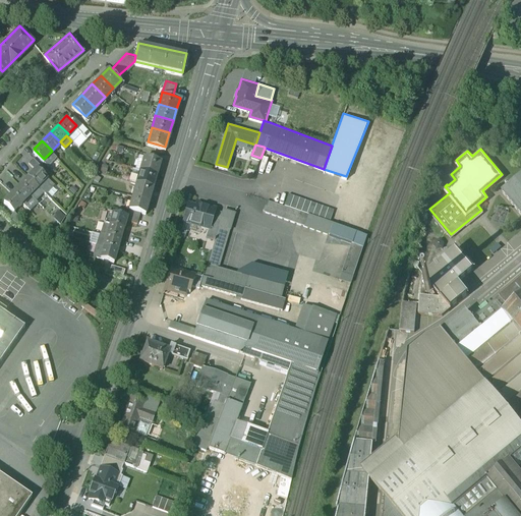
[(52,151),(44,159),(48,164),(57,155),(52,151)]
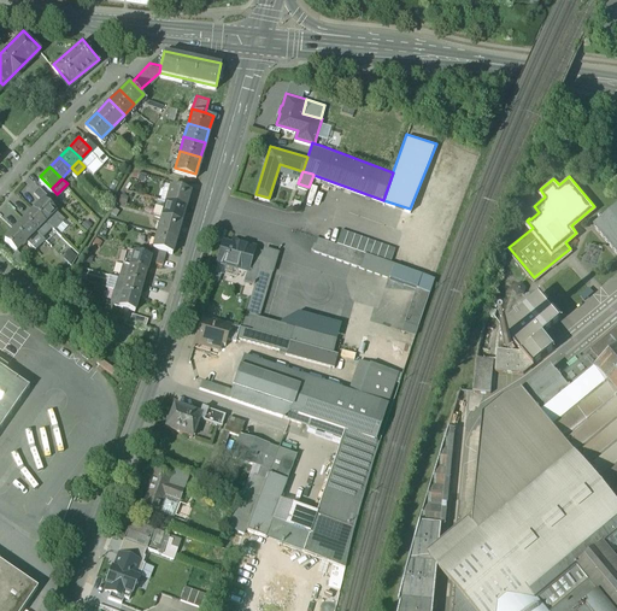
[(191,188),(171,182),(166,198),(186,204),(191,188)]
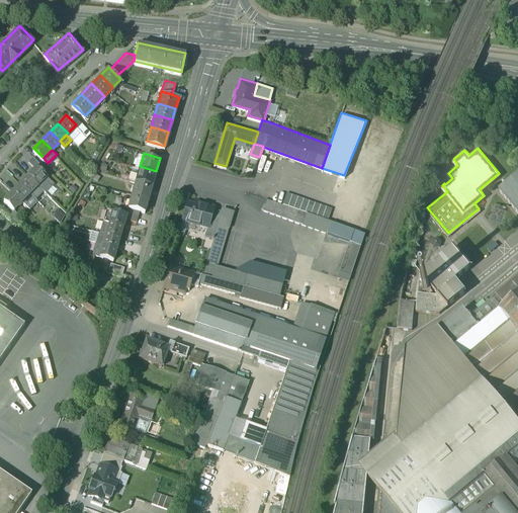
[(46,167),(32,155),(28,160),(34,166),(35,165),(42,171),(46,167)]
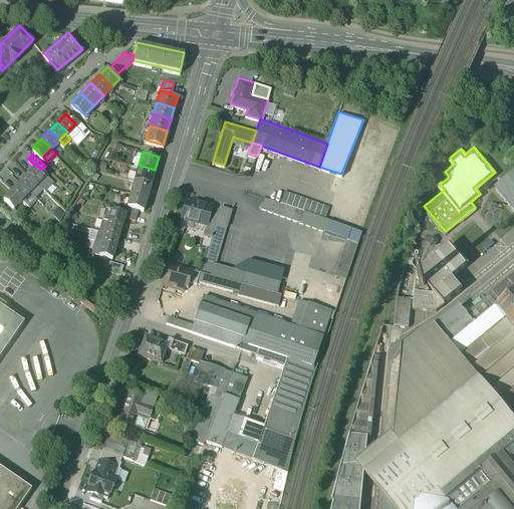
[(42,170),(35,164),(34,165),(28,172),(38,182),(46,174),(42,170)]
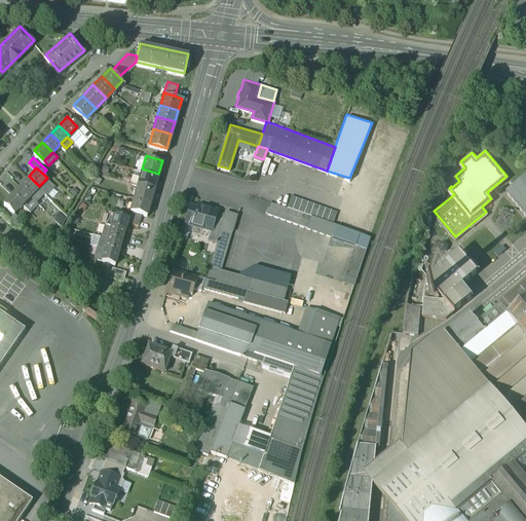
[(158,174),(142,169),(138,182),(155,187),(158,174)]
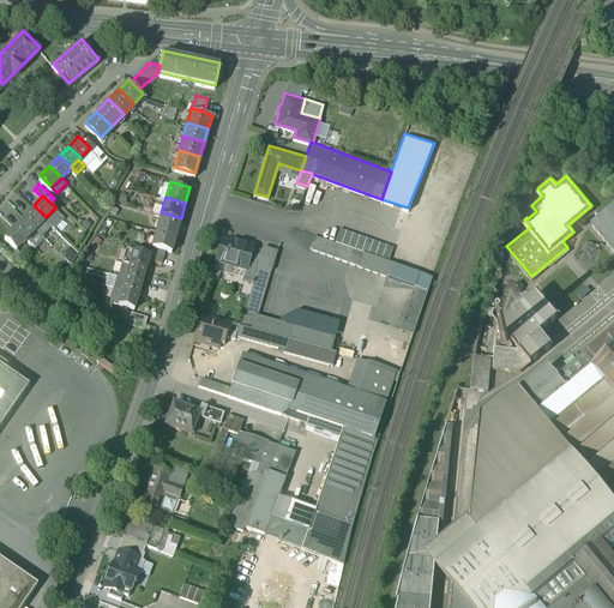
[(613,202),(599,215),(597,214),(595,215),(597,217),(591,222),(613,248),(613,202)]
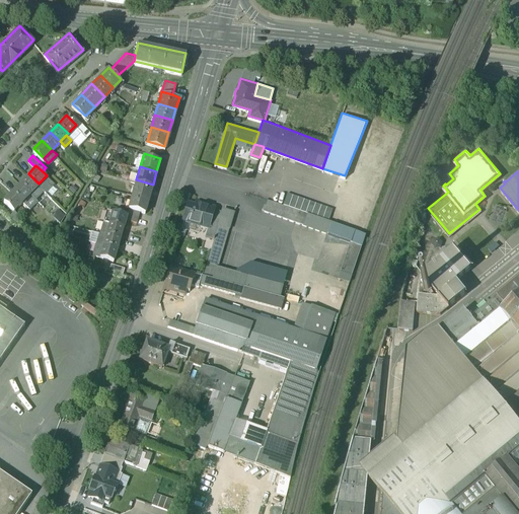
[(28,173),(20,182),(30,193),(39,184),(28,173)]
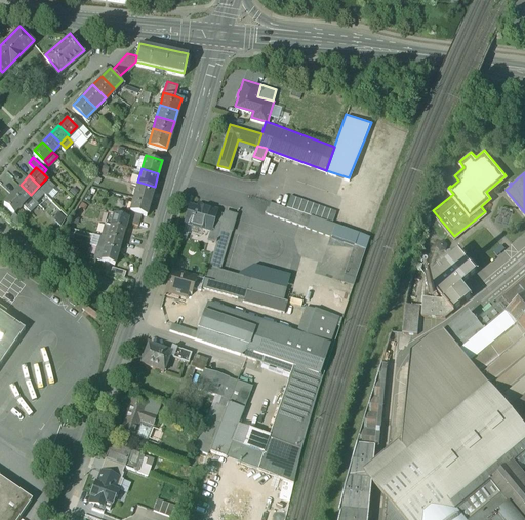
[(54,184),(47,177),(39,186),(46,193),(54,184)]
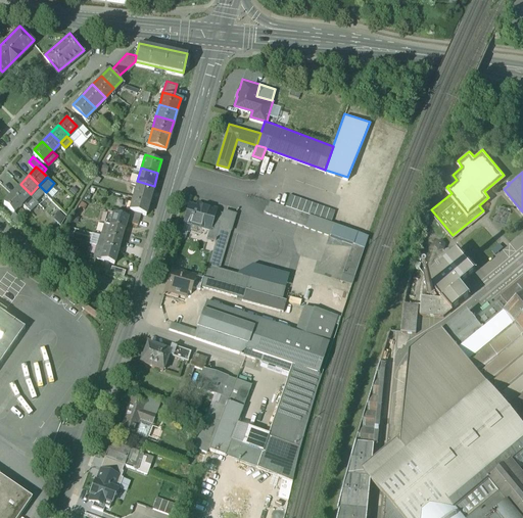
[(154,186),(137,181),(134,194),(150,199),(154,186)]
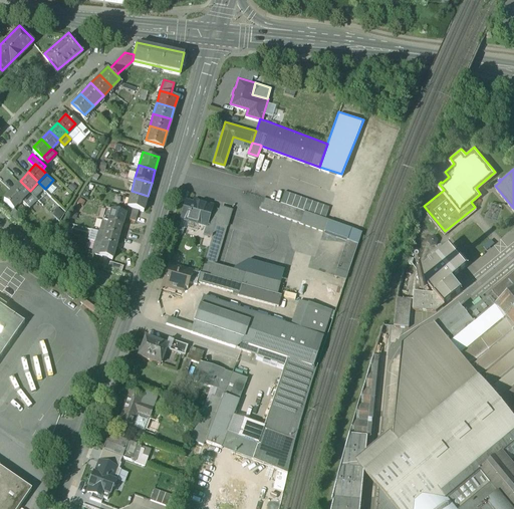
[(30,191),(20,181),(12,189),(22,199),(29,205),(37,197),(30,191)]
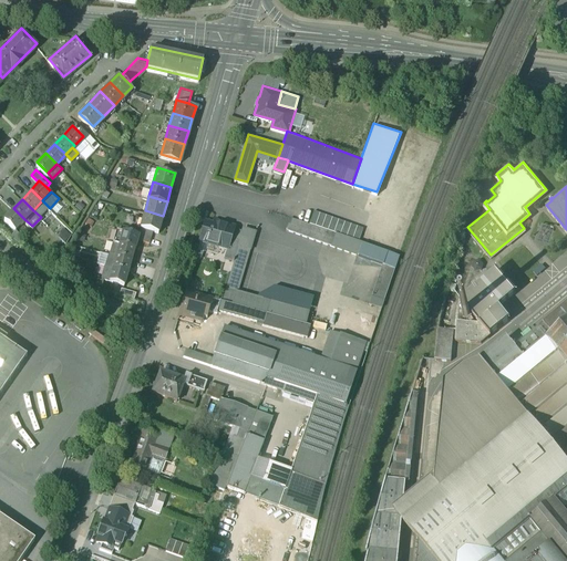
[(313,207),(309,221),(359,239),(363,226),(313,207)]
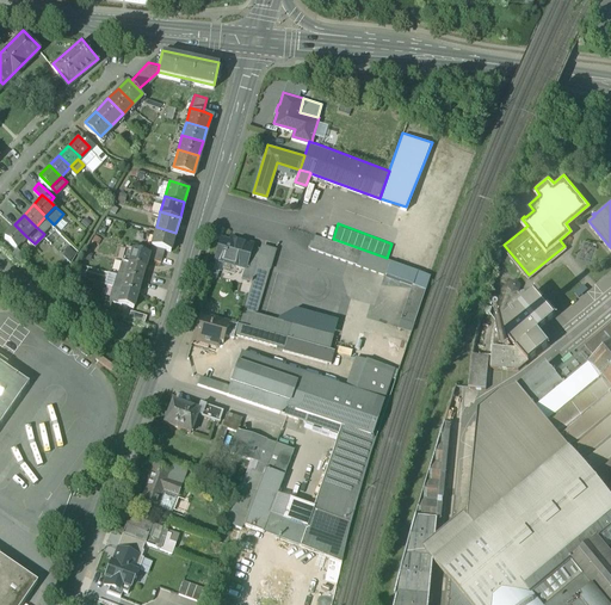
[(26,236),(14,224),(4,234),(17,246),(26,236)]
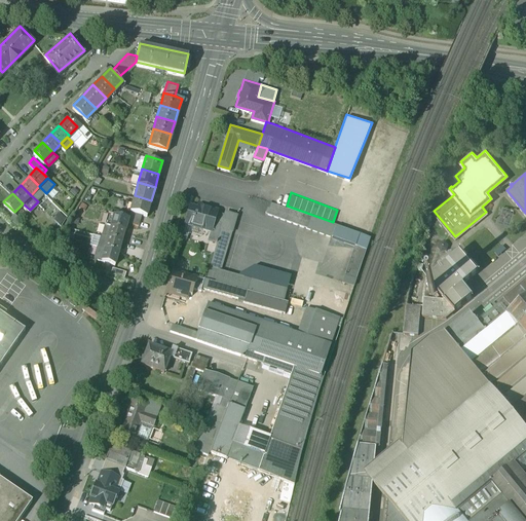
[(151,200),(135,195),(130,209),(142,212),(147,214),(151,200)]
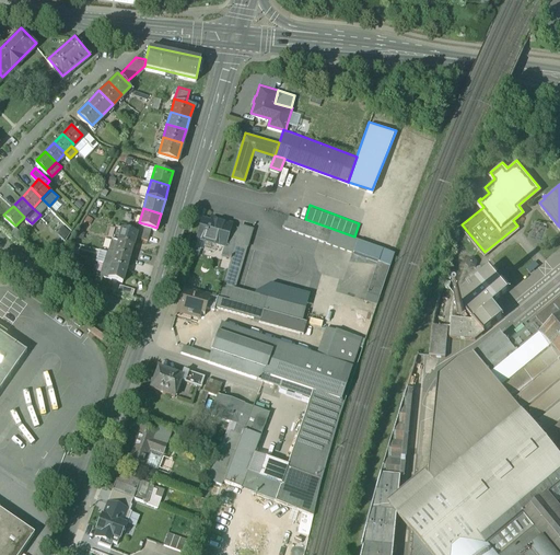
[(354,236),(305,219),(287,212),(282,224),(353,250),(358,238),(354,236)]
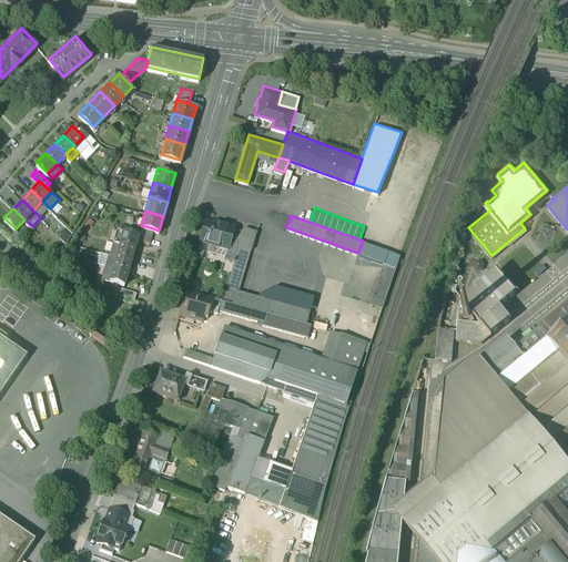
[(234,225),(214,220),(213,223),(206,221),(201,241),(227,248),(231,236),(233,228),(234,225)]
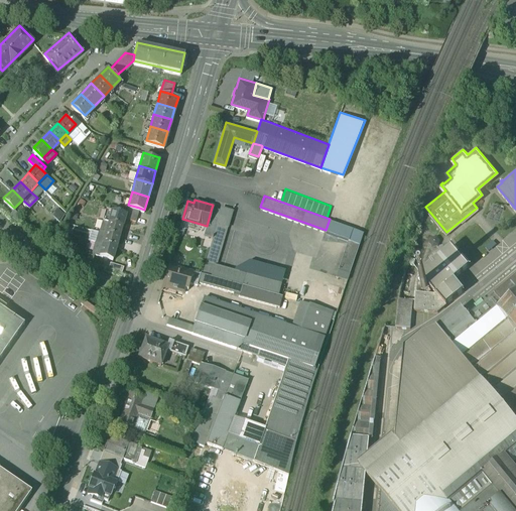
[(139,208),(128,205),(126,210),(137,214),(139,208)]
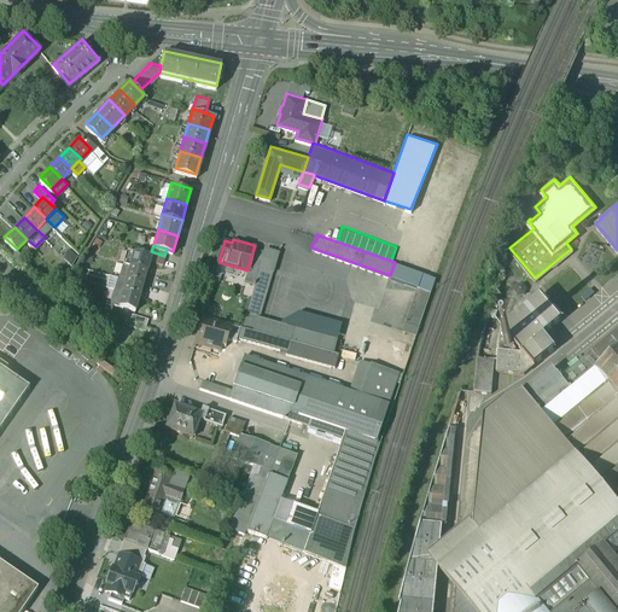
[(134,250),(127,248),(123,261),(130,263),(134,250)]
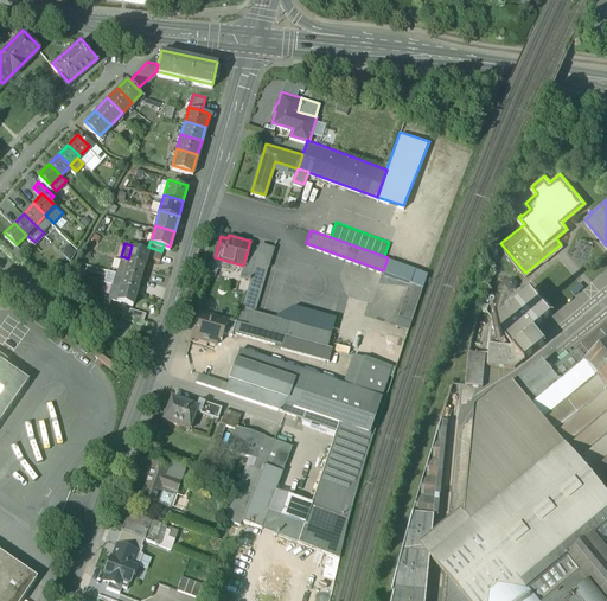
[(273,247),(261,243),(260,247),(249,244),(247,253),(257,256),(255,261),(268,264),(273,247)]
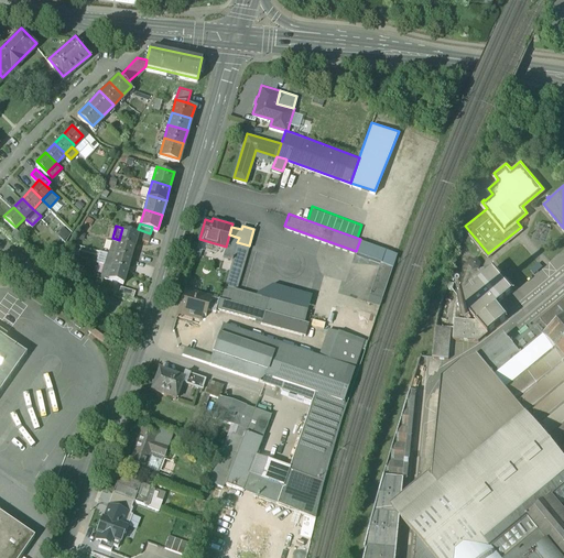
[(25,236),(15,227),(11,231),(21,240),(25,236)]
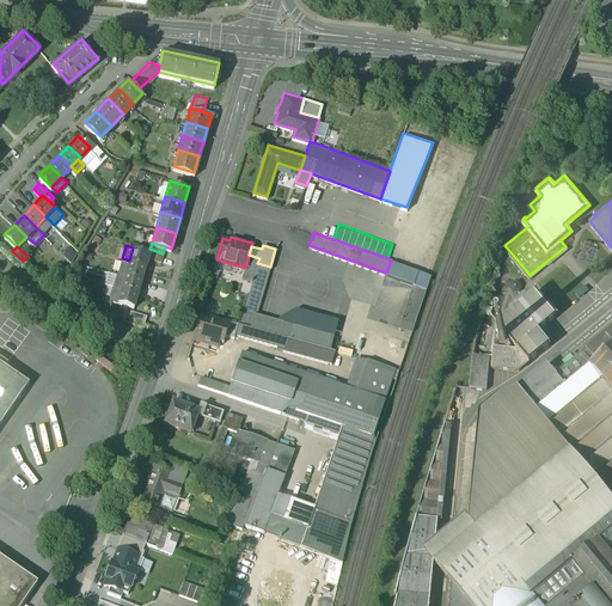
[(150,252),(133,248),(129,261),(146,265),(148,256),(150,252)]
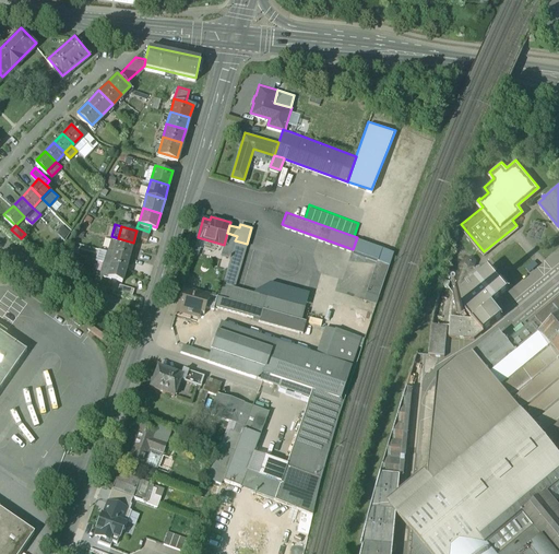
[(149,232),(137,227),(137,231),(135,234),(147,237),(149,232)]
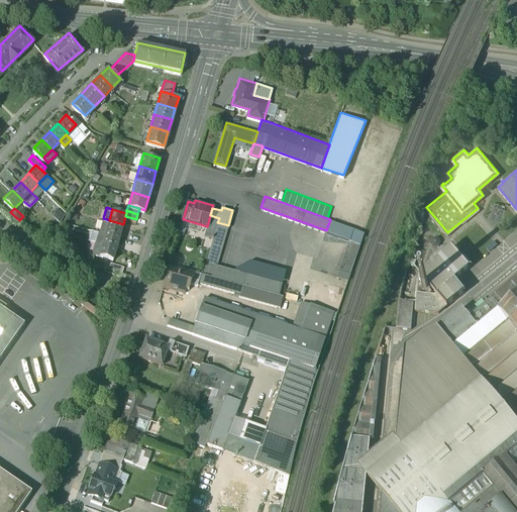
[(219,218),(210,215),(207,226),(205,233),(212,235),(211,236),(213,237),(217,222),(219,218)]
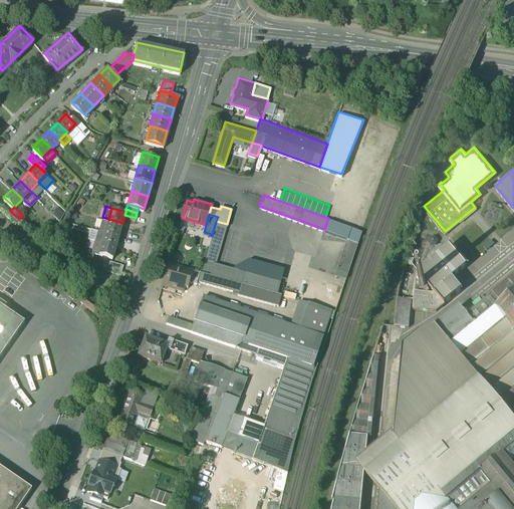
[(108,219),(102,217),(100,226),(106,228),(108,219)]
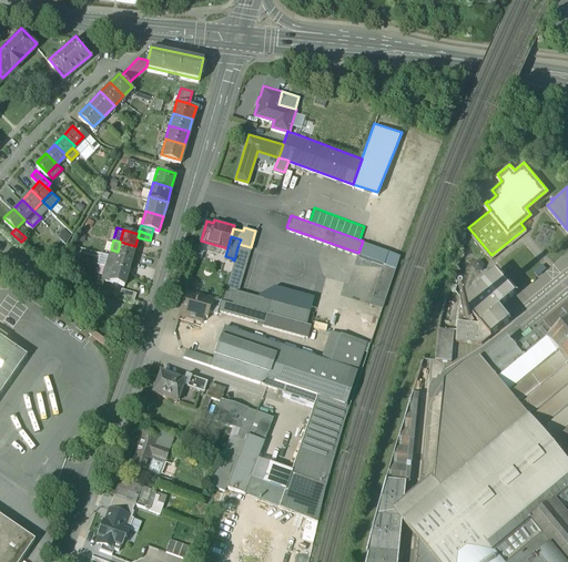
[(375,245),(363,241),(358,253),(383,262),(386,249),(375,245)]
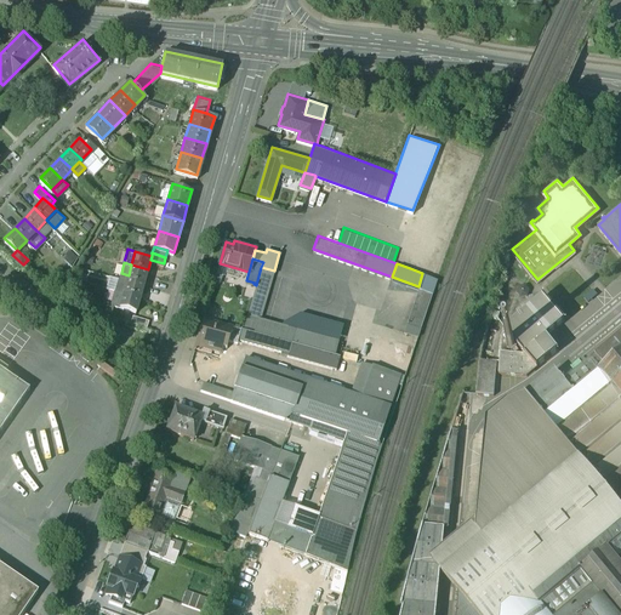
[(148,269),(131,265),(129,275),(127,278),(144,283),(148,269)]
